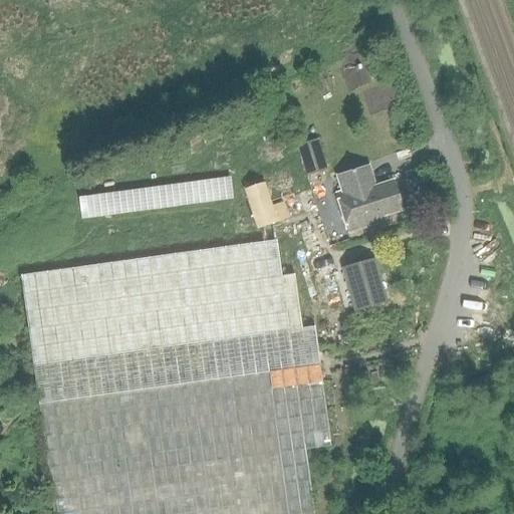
[(325,171),(317,138),(297,143),(306,176),(325,171)]
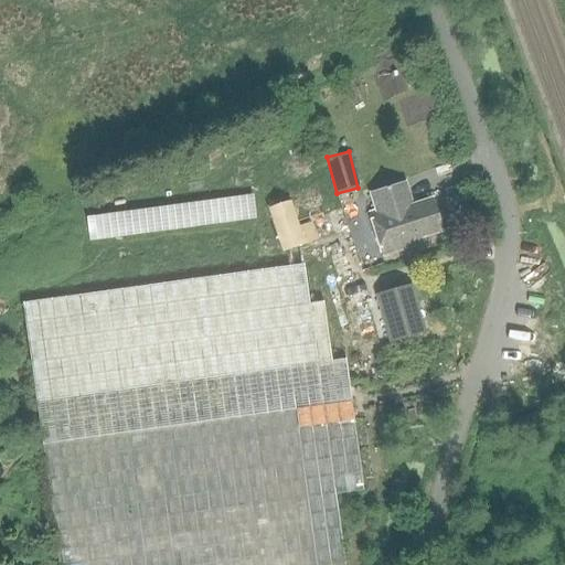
[(370,215),(382,256),(423,243),(420,238),(441,232),(433,202),(413,208),(406,185),(373,195),(379,212),(370,215)]
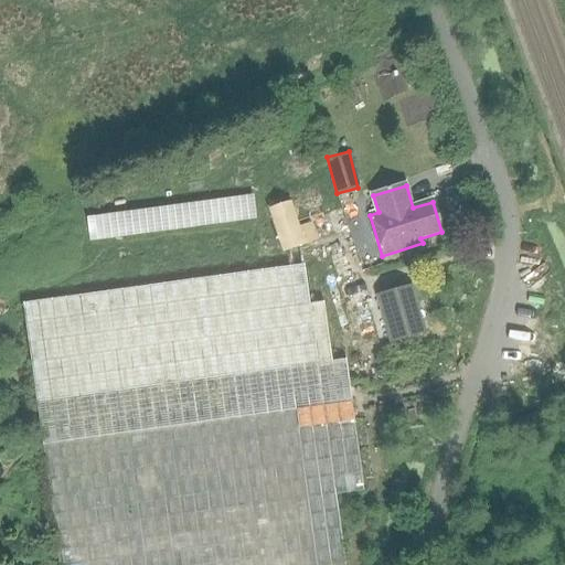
[(298,224),(290,199),(267,206),(280,251),(316,240),(309,221),(298,224)]
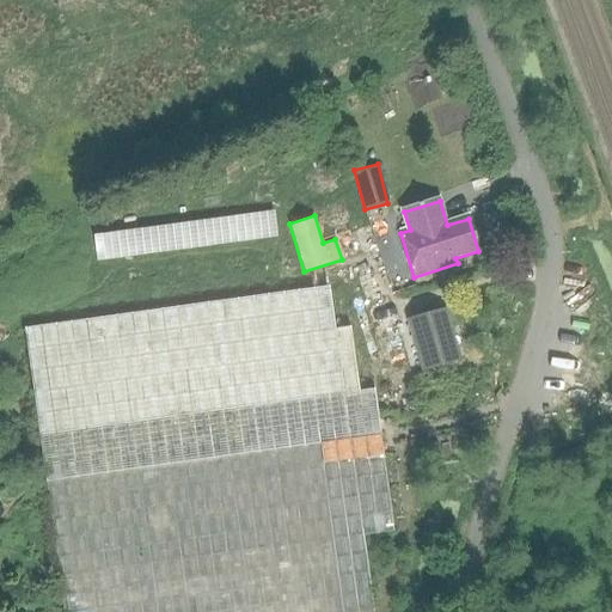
[(334,326),(328,285),(22,326),(61,611),(356,611),(373,610),(365,548),(375,546),(374,539),(363,540),(363,534),(392,531),(372,387),(357,389),(349,324),(334,326)]
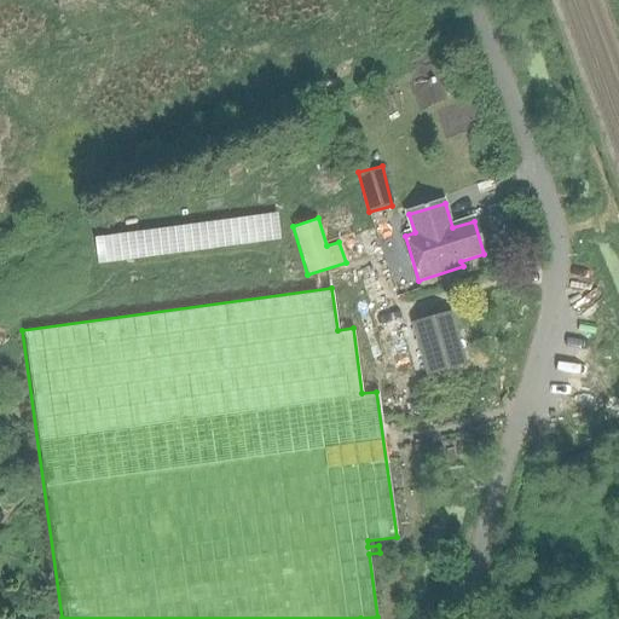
[(464,364),(450,313),(412,324),(428,375),(464,364)]
